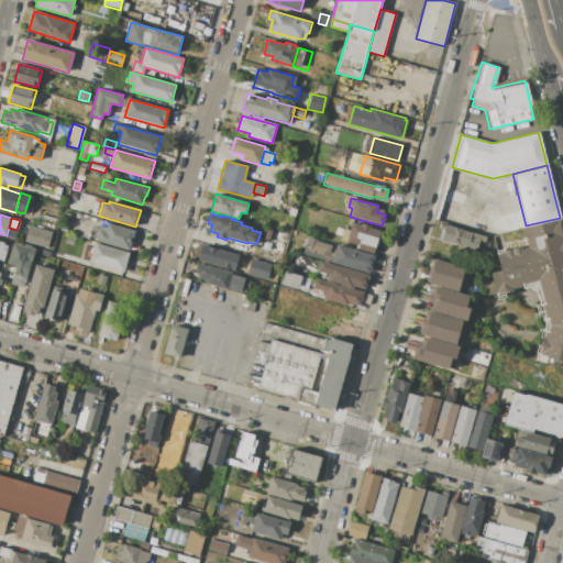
[(547,323),(537,353),(562,361),(562,231),(560,218),(526,225),(521,227),(526,246),(520,247),(519,245),(495,252),(499,269),(489,272),(490,275),(482,277),(486,295),(520,286),(519,283),(536,278),(547,323)]
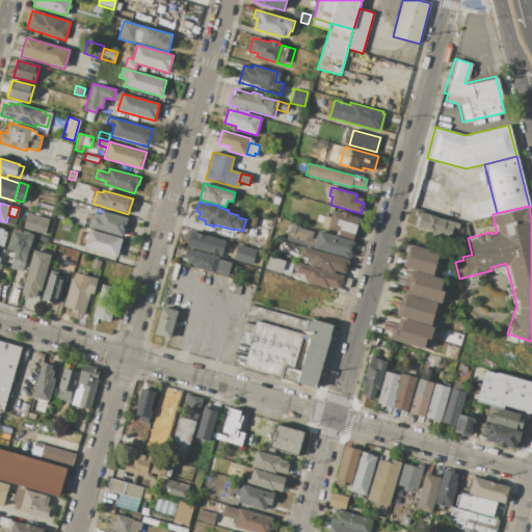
[(128,218),(123,237),(90,228),(94,217),(100,219),(102,211),(128,218)]
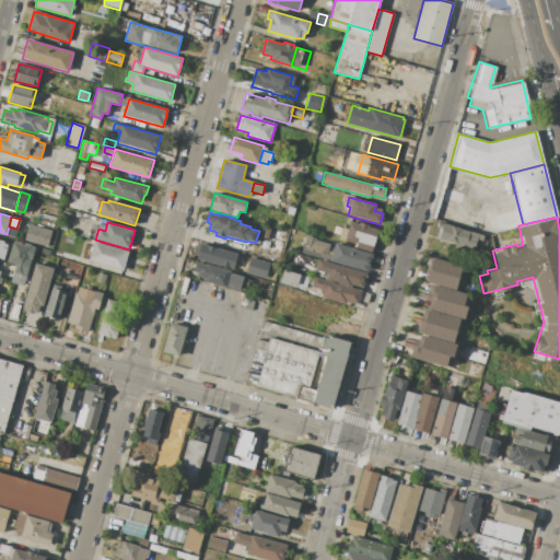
[(372,253),(353,247),(354,244),(339,240),(342,228),(348,229),(350,222),(359,224),(360,222),(370,225),(369,228),(377,230),(372,253)]
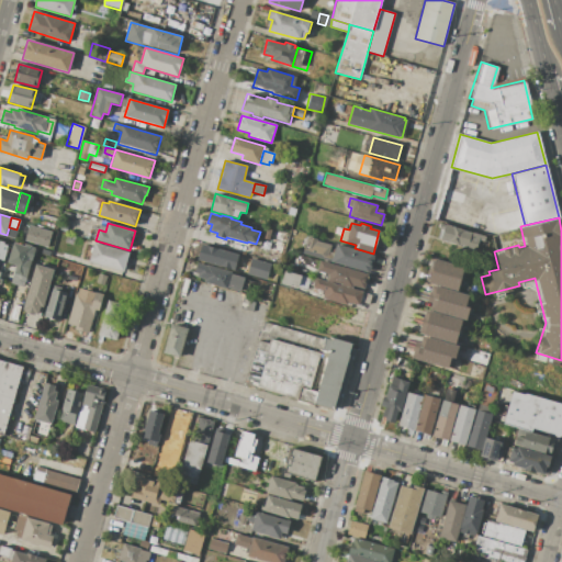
[(440,223),(486,236),(484,242),(480,240),(476,250),(440,240),(444,231),(438,229),(440,223)]
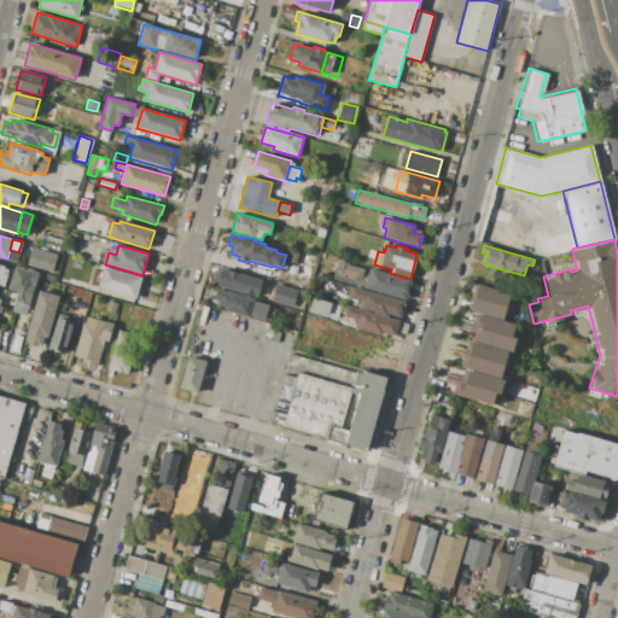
[(25,264),(52,272),(57,254),(30,248),(25,264)]
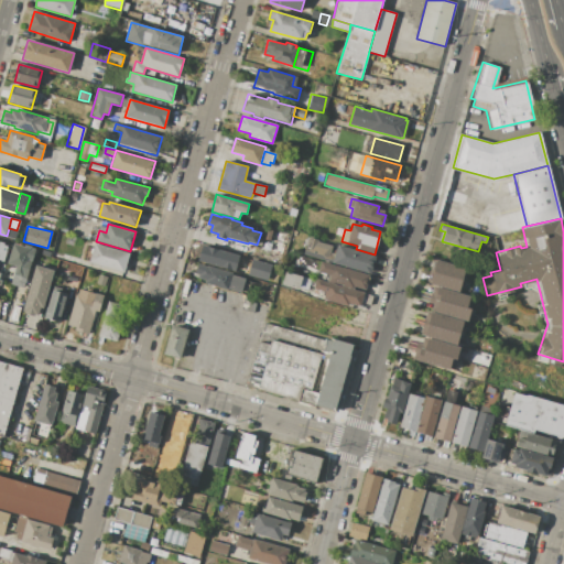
[(333,247),(328,261),(303,255),(308,237),(320,240),(318,242),(333,247)]
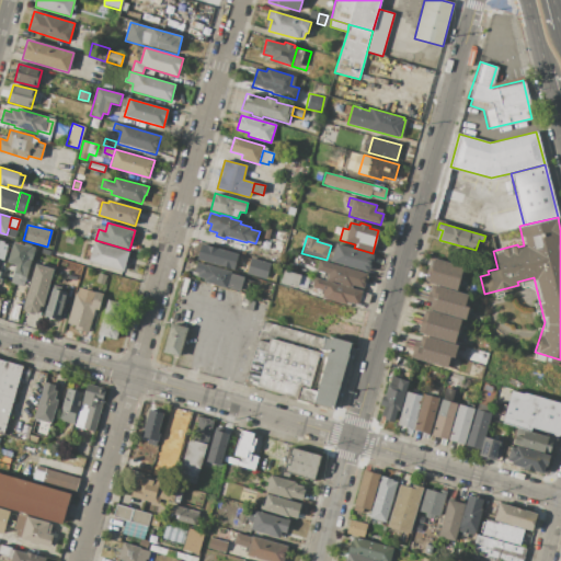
[(23,286),(11,283),(15,265),(8,263),(13,242),(34,249),(35,250),(32,260),(31,260),(23,286)]
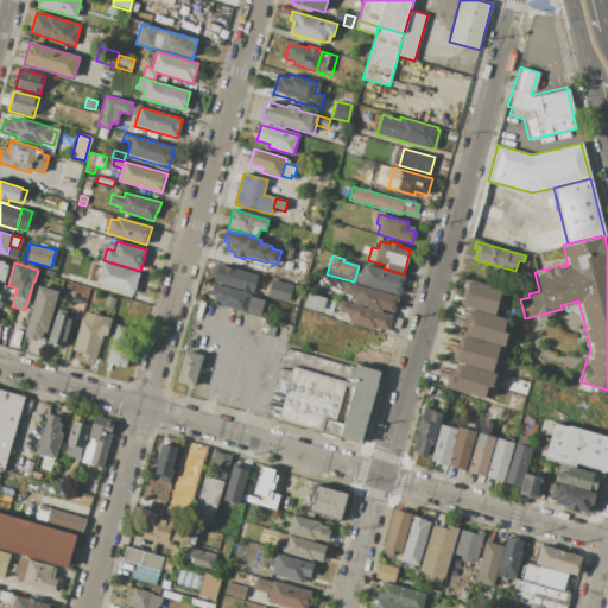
[(139,273),(133,295),(96,284),(102,263),(139,273)]
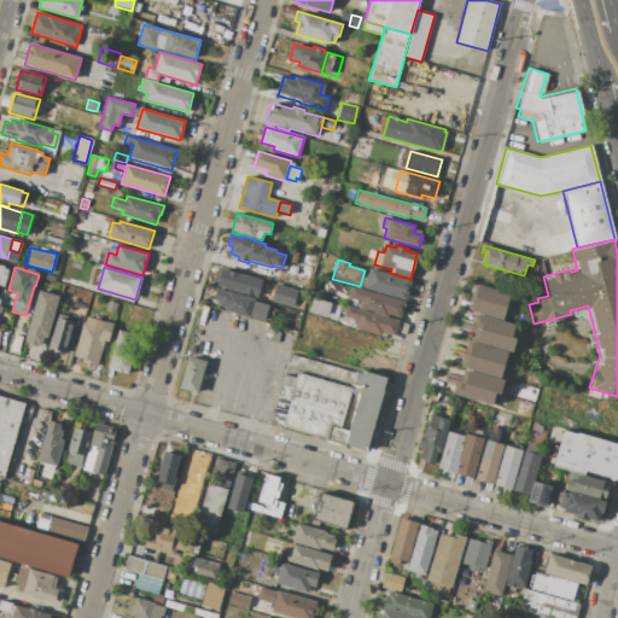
[(216,267),(220,268),(220,267),(261,279),(261,281),(264,283),(260,296),(256,295),(256,297),(215,285),(216,284),(211,283),(216,267)]
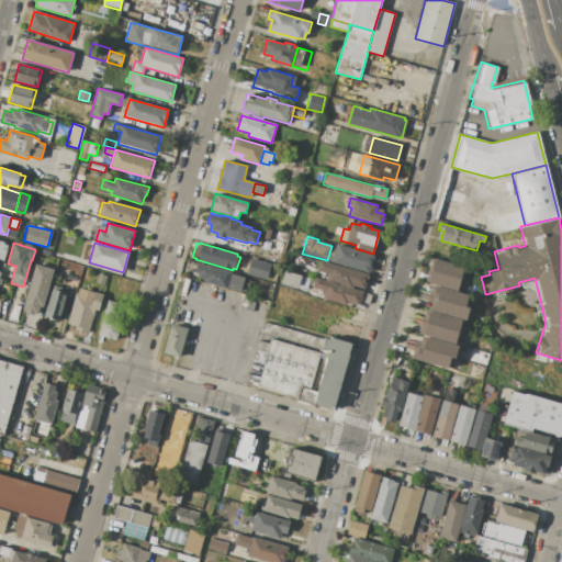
[(369,273),(332,263),(336,244),(374,255),(369,273)]
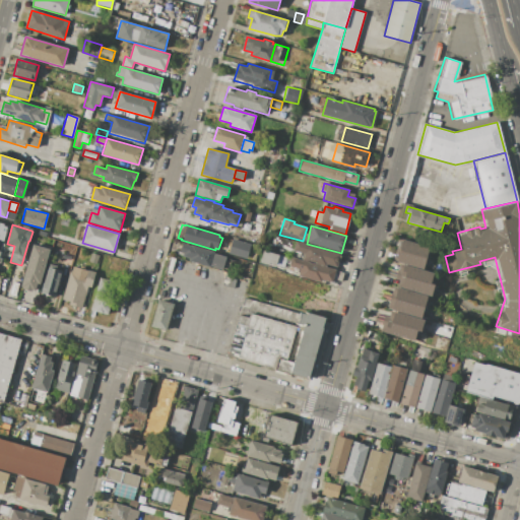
[(232,238),(226,253),(246,259),(250,244),(232,238)]
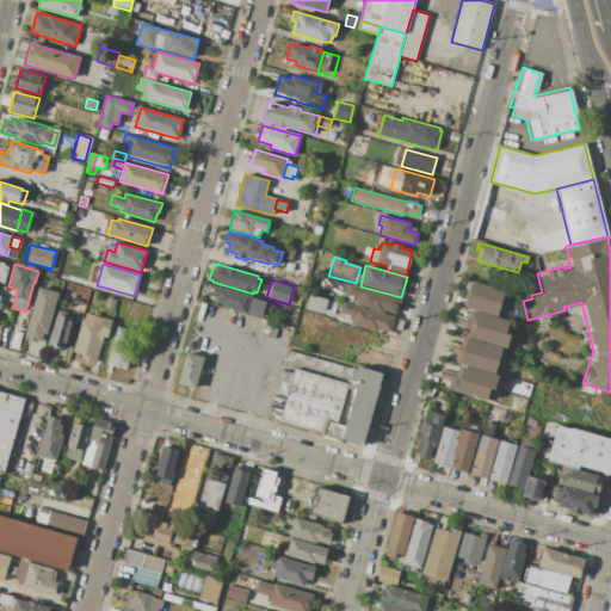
[(505,290),(501,304),(466,294),(469,281),(505,290)]
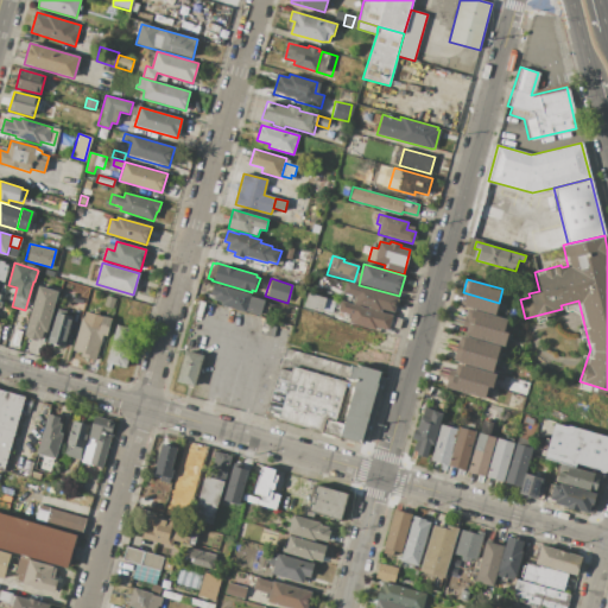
[(399,296),(394,312),(381,309),(380,312),(352,304),(353,296),(342,293),(346,282),(399,296)]
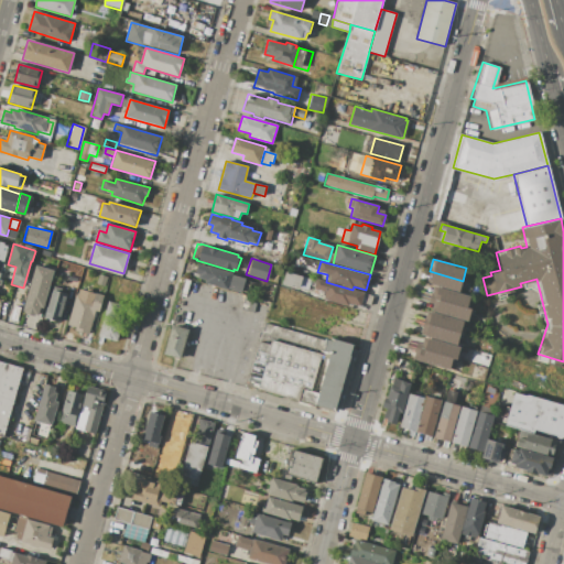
[(232,272),(231,275),(228,289),(228,290),(205,283),(205,281),(197,279),(198,274),(195,273),(198,263),(207,267),(207,266),(232,272)]
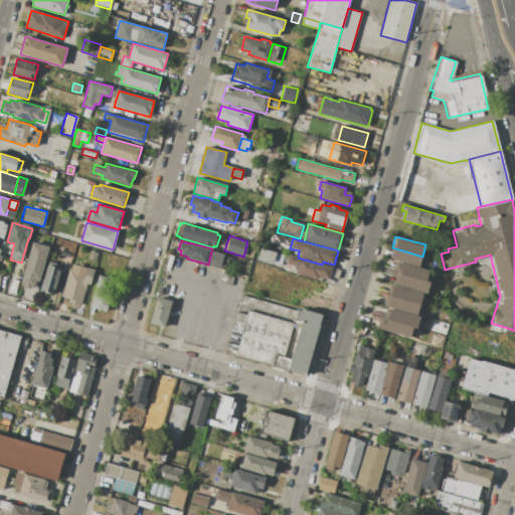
[(49,247),(39,282),(37,281),(34,288),(32,288),(31,290),(23,287),(23,285),(21,284),(33,242),(49,247)]
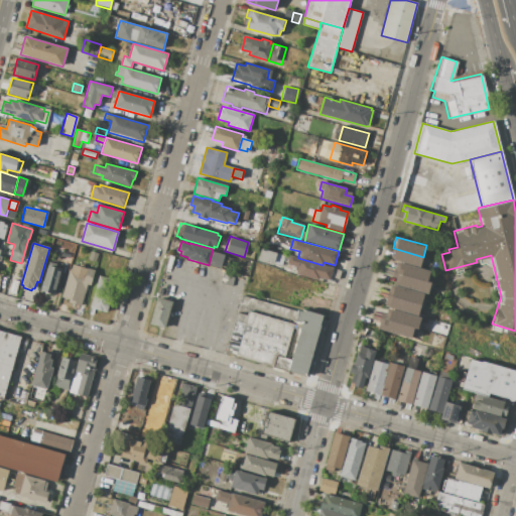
[(423,257),(420,267),(390,259),(393,248),(423,257)]
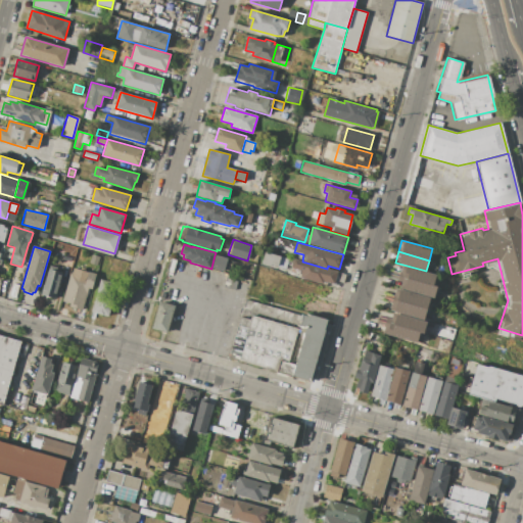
[(266,252),(281,256),(278,267),(272,266),(272,267),(262,265),(266,252)]
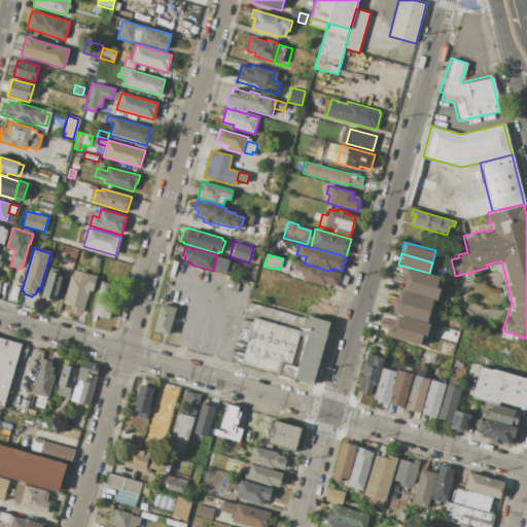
[(93,256),(100,258),(98,268),(90,266),(93,256)]
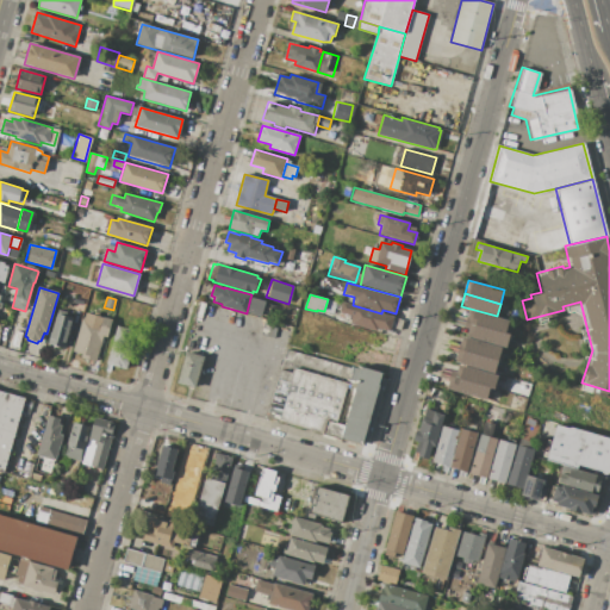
[(250,298),(266,302),(261,317),(247,312),(250,298)]
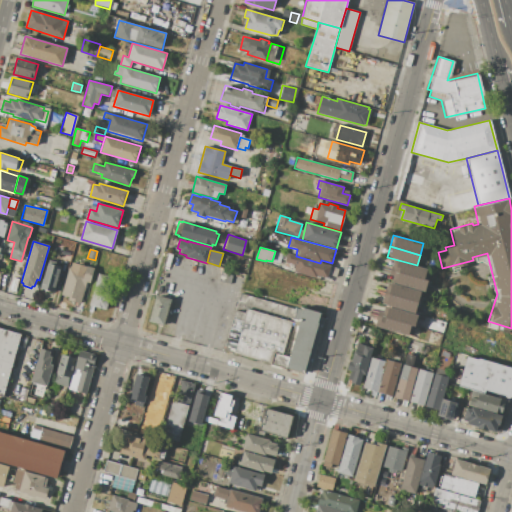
[(296,256),(320,263),(330,266),(330,267),(328,275),(327,278),(317,275),(316,278),(294,272),(296,265),(285,262),(287,254),(296,256)]
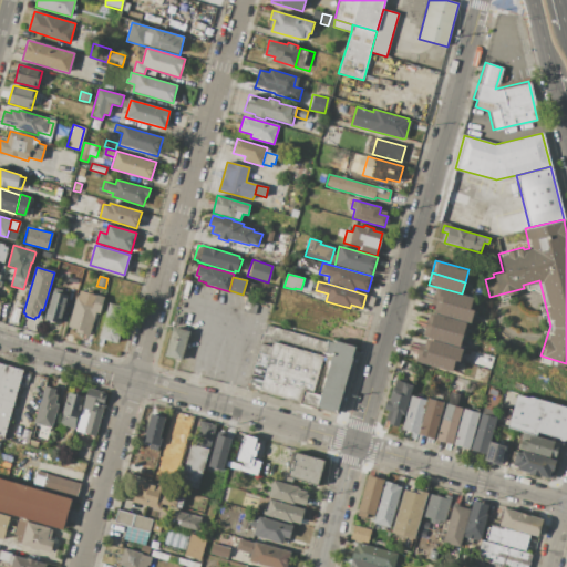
[(68,296),(60,325),(44,320),(54,287),(63,290),(62,294),(68,296)]
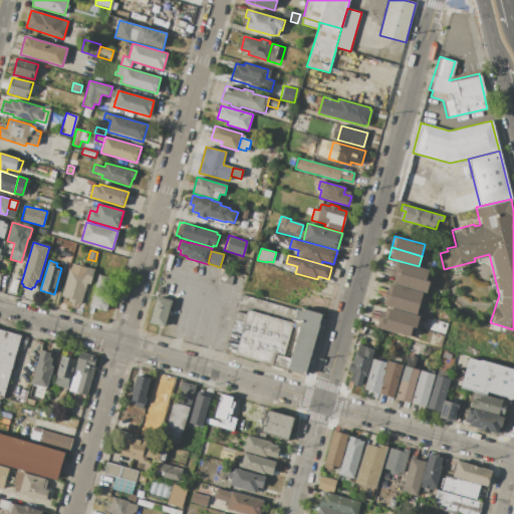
[(429,269),(426,280),(393,271),(396,261),(429,269)]
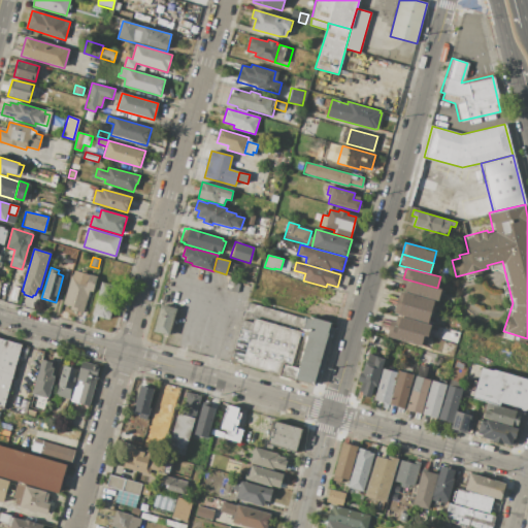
[(74,270),(97,276),(93,292),(89,291),(83,314),(68,309),(69,306),(63,304),(71,276),(72,276),(74,270)]
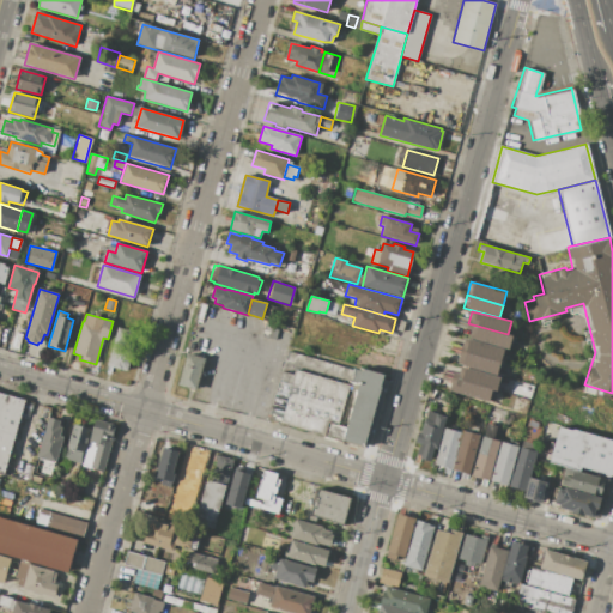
[(395,320),(405,322),(402,332),(393,329),(395,320)]
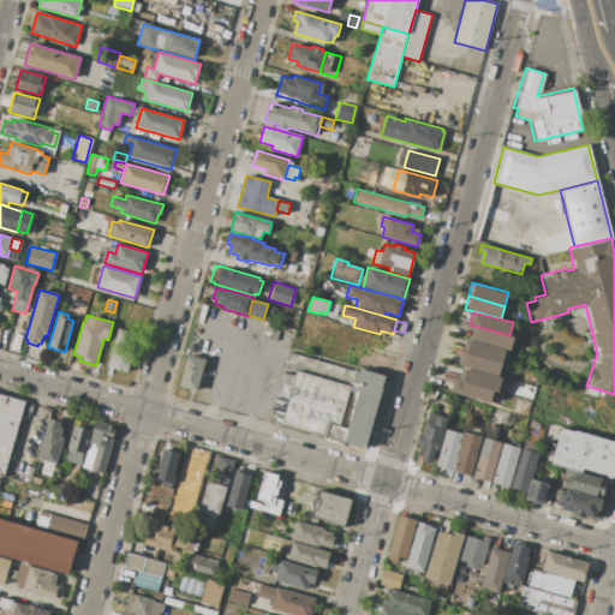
[(281,327),(276,341),(262,338),(267,322),(281,327)]
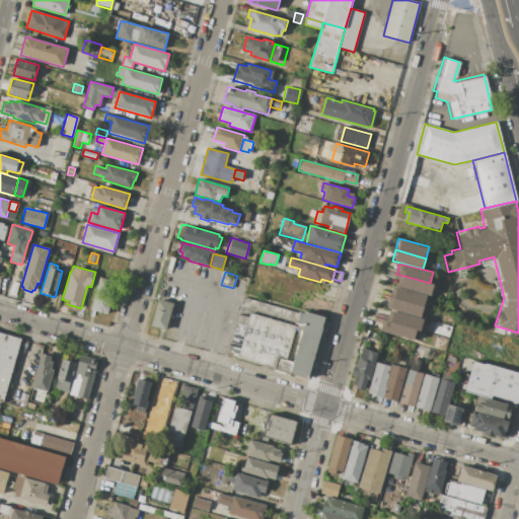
[(396,274),(430,283),(434,285),(431,296),(427,295),(397,287),(399,279),(395,278),(396,274)]
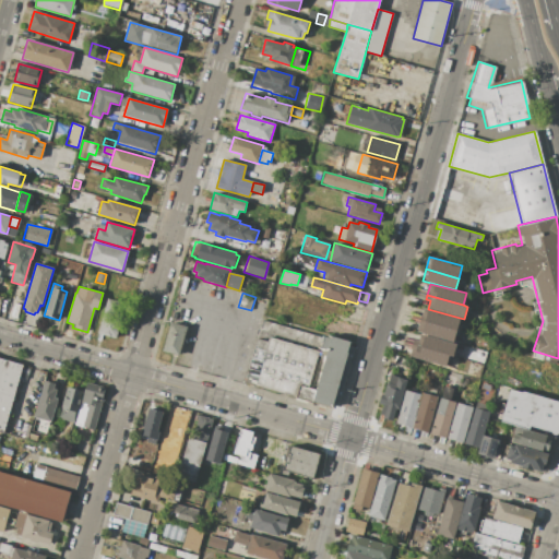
[(97,333),(108,298),(126,304),(116,339),(97,333)]
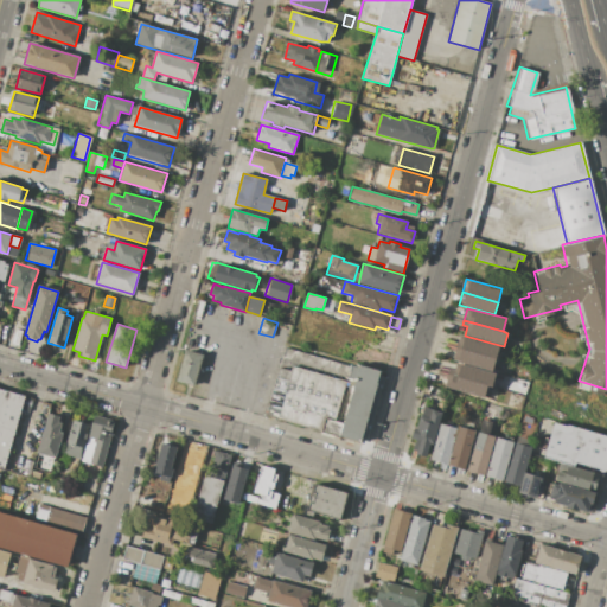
[(465,336),(499,345),(496,358),(455,347),(459,334),(465,336)]
